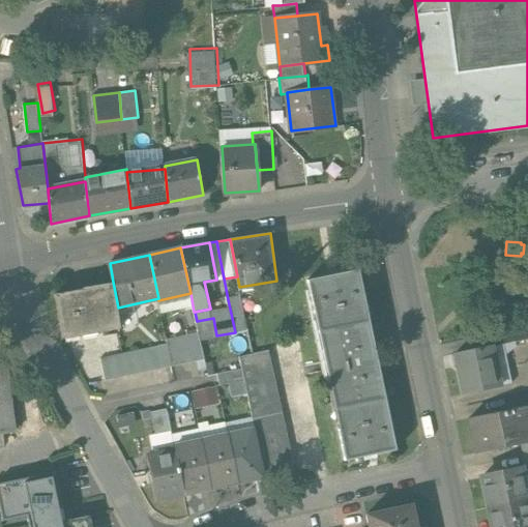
[(309,277),(319,330),(370,319),(359,267),(309,277)]
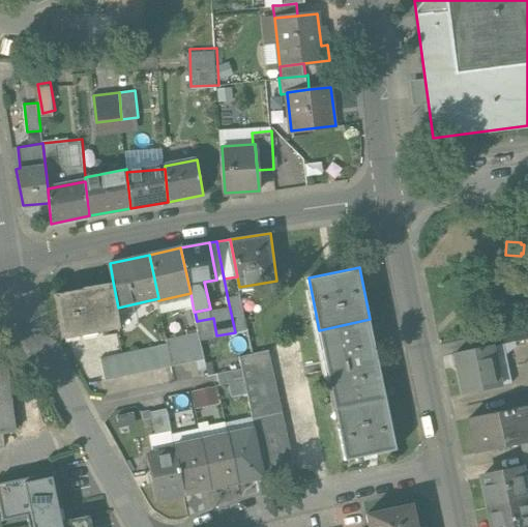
[(85,290),(56,296),(65,341),(121,327),(118,308),(113,282),(84,288),(85,290)]
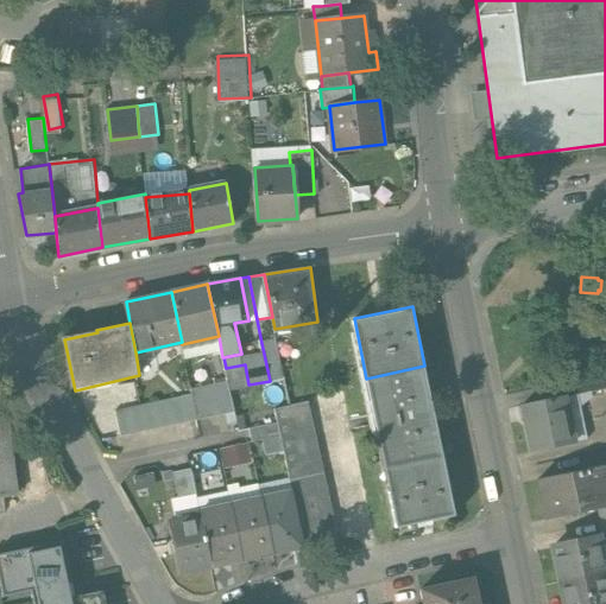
[(277,341),(262,343),(270,381),(285,379),(277,341)]
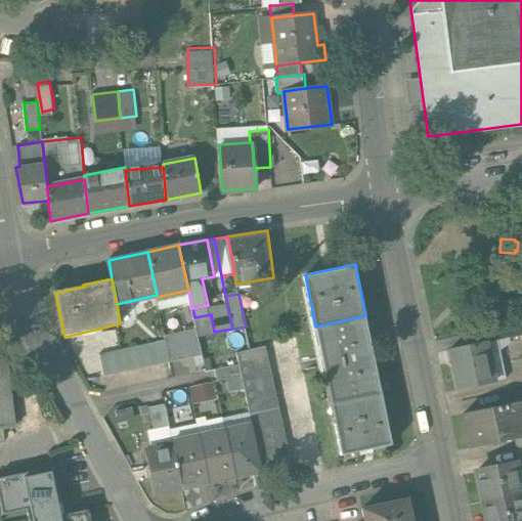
[(211,314),(194,317),(198,329),(199,332),(207,331),(209,339),(215,337),(211,314)]
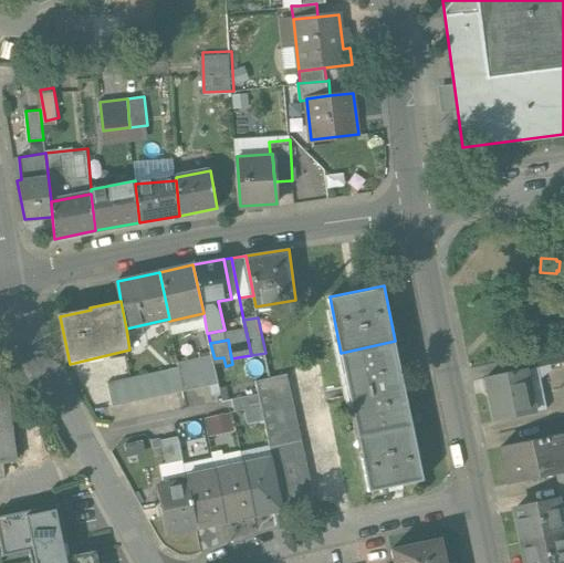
[(341,353),(358,436),(411,424),(395,341),(341,353)]
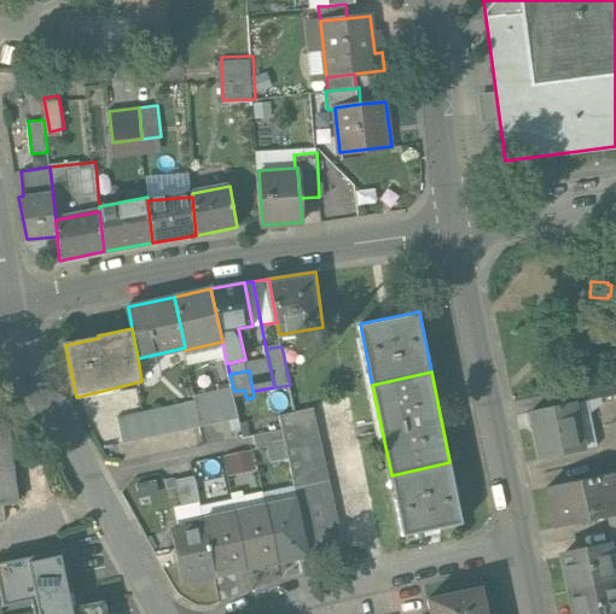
[(615,376),(555,391),(557,405),(588,398),(588,402),(615,396),(615,376)]
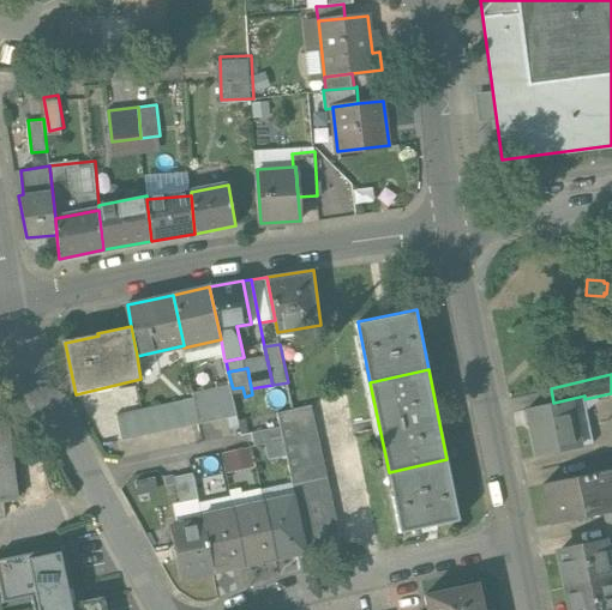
[(195,393),(196,394),(201,421),(238,412),(235,400),(233,388),(232,385),(195,393)]
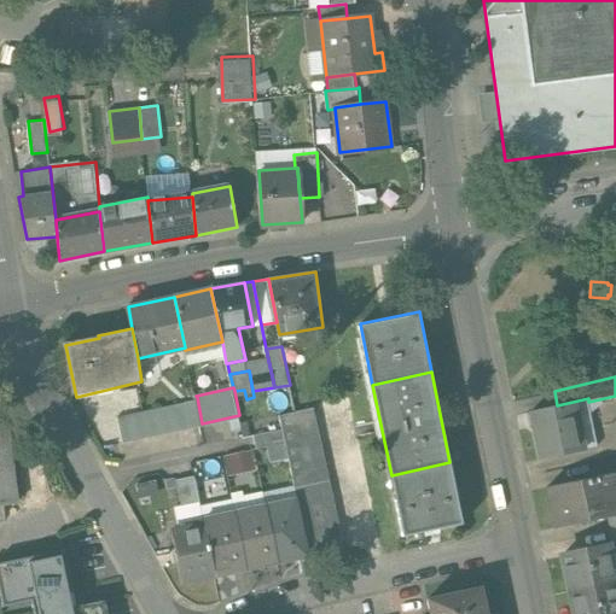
[(244,390),(234,391),(237,403),(247,399),(244,390)]
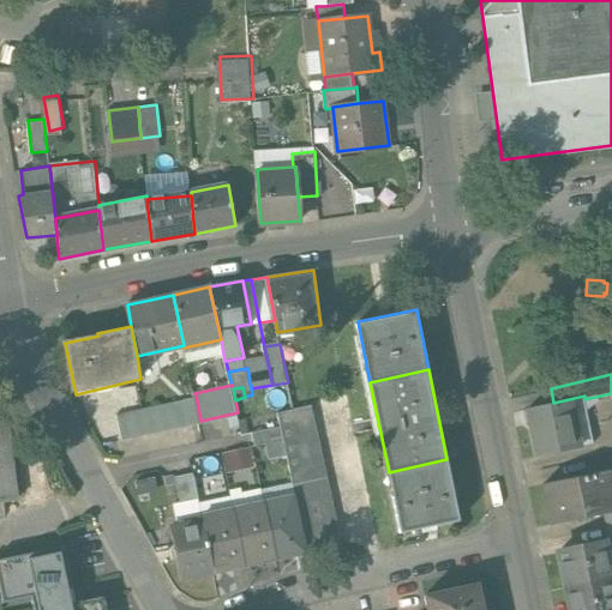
[(196,394),(118,411),(124,438),(201,421),(196,394)]
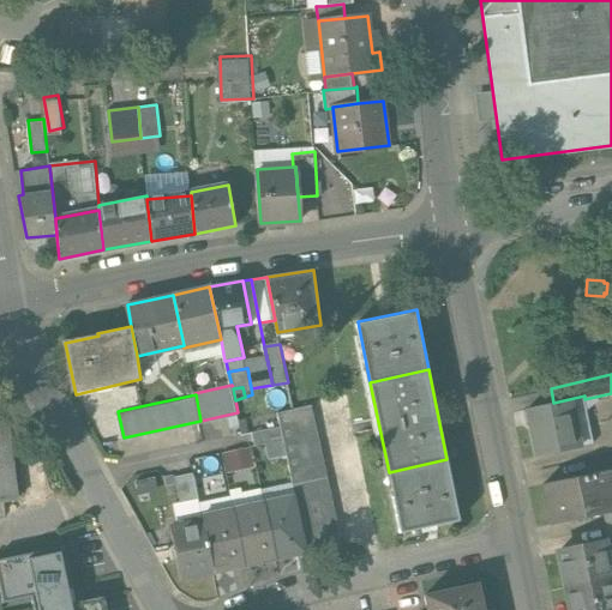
[(553,403),(528,408),(539,456),(594,444),(585,399),(585,396),(553,403)]
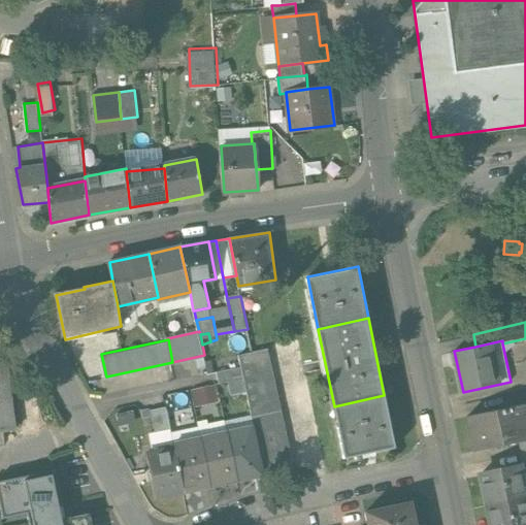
[(268,347),(239,353),(242,365),(244,379),(255,426),(265,474),(266,478),(295,471),(268,347)]
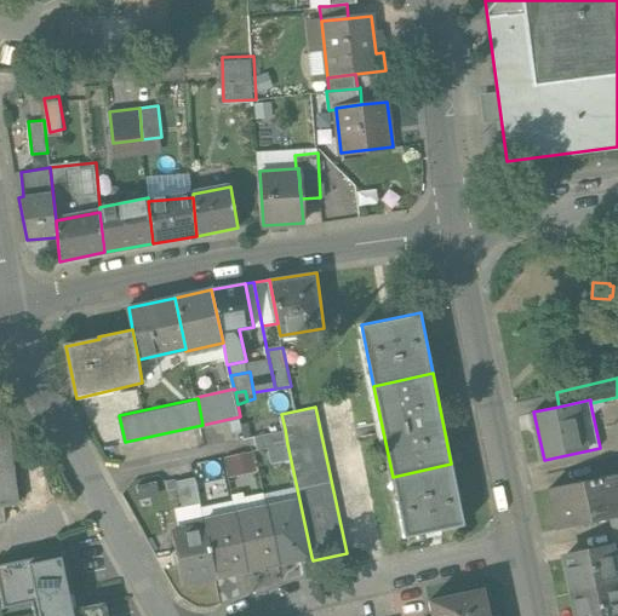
[(0,502),(15,499),(7,431),(0,432),(0,427),(0,502)]
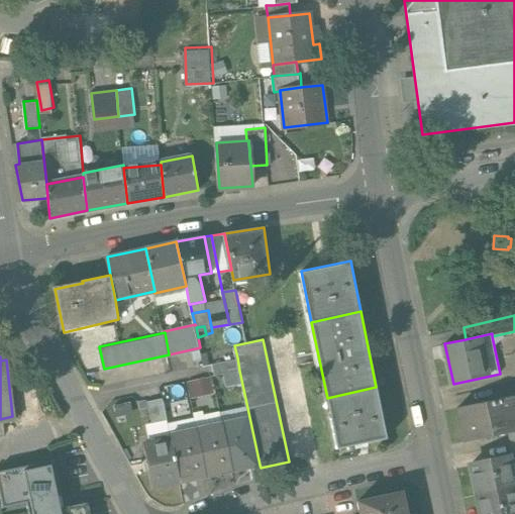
[(216,375),(239,371),(237,357),(213,363),(216,375)]
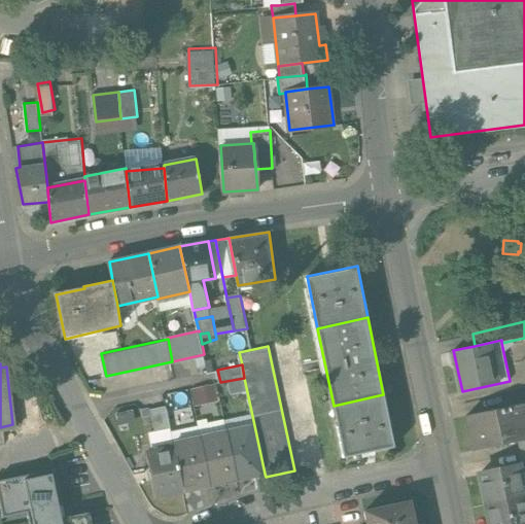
[(216,384),(194,389),(198,407),(219,402),(216,384)]
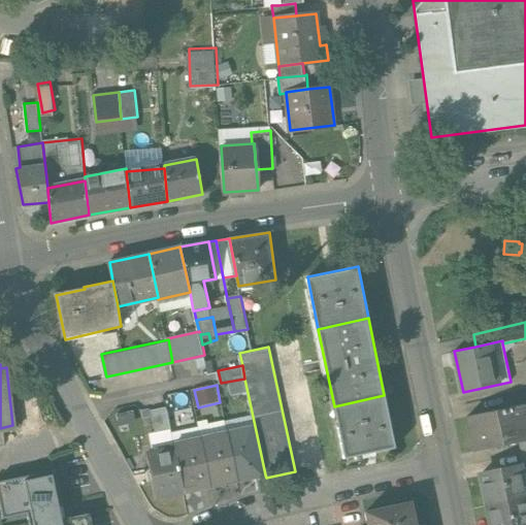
[(394,446),(384,395),(334,406),(344,457),(394,446)]
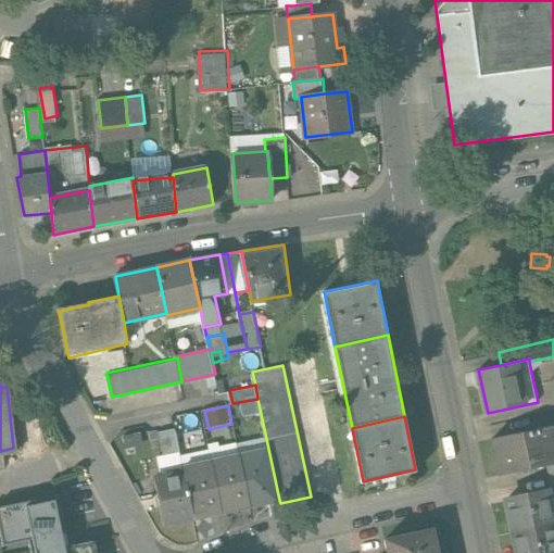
[(553,437),(551,426),(493,438),(501,475),(548,465),(553,464),(553,437)]
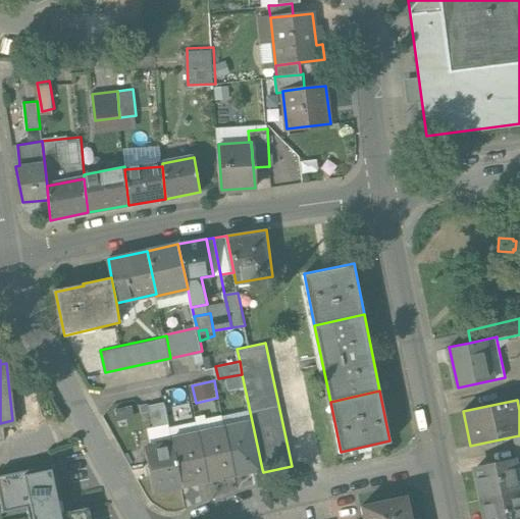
[(165,402),(150,405),(155,426),(169,423),(165,402)]
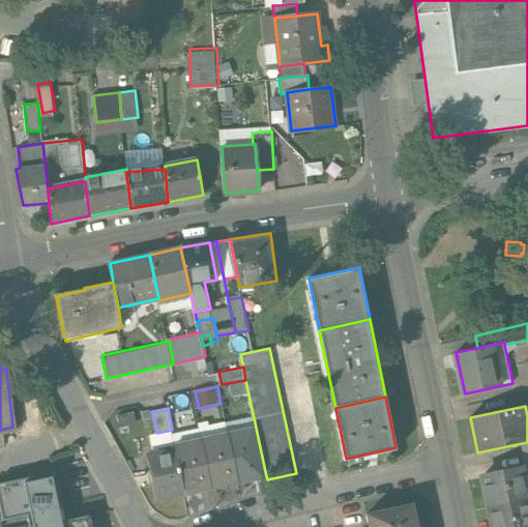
[(137,414),(119,417),(121,430),(139,427),(137,414)]
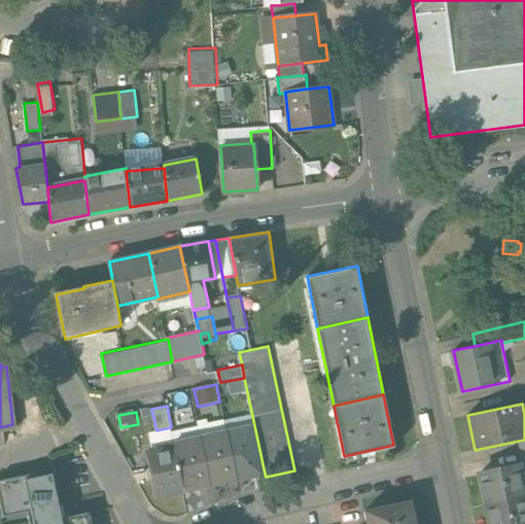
[(228,431),(238,480),(265,474),(254,425),(228,431)]
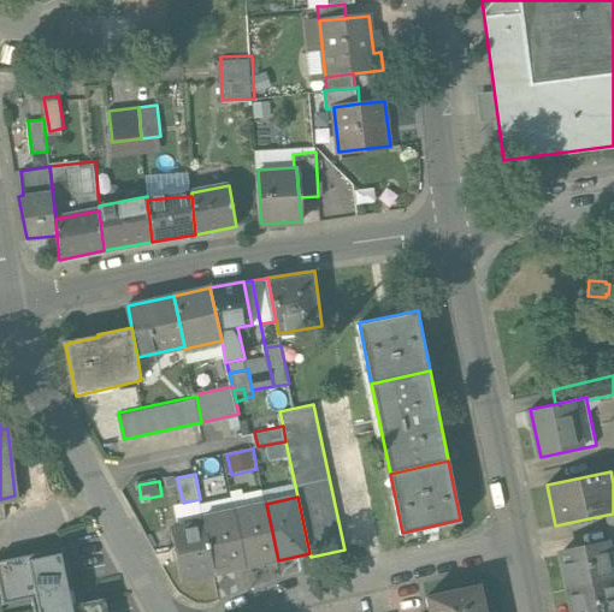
[(278,560),(266,504),(235,510),(247,566),(278,560)]
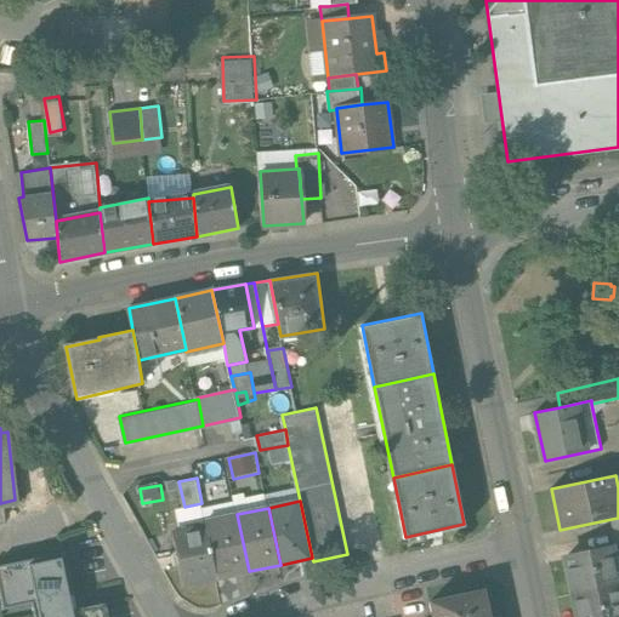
[(249,571),(237,514),(205,521),(206,526),(217,578),(249,571)]
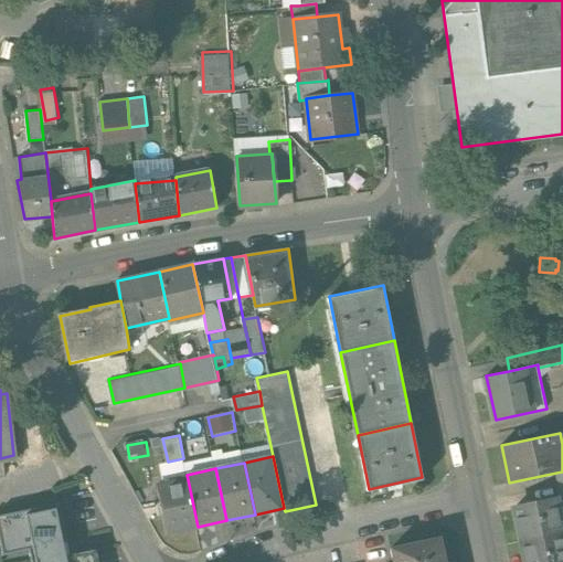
[(198,527),(188,479),(159,486),(169,532),(198,527)]
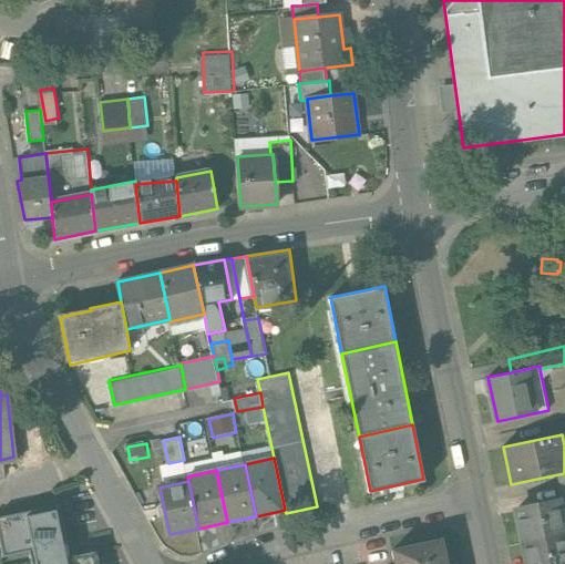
[(516,509),(523,541),(564,533),(564,527),(558,500),(516,509)]
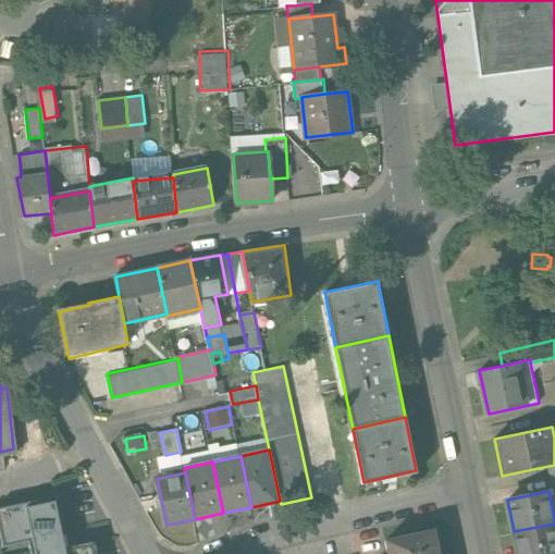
[(98,553),(96,541),(70,546),(59,495),(0,507),(0,531),(3,546),(29,541),(32,553),(98,553)]
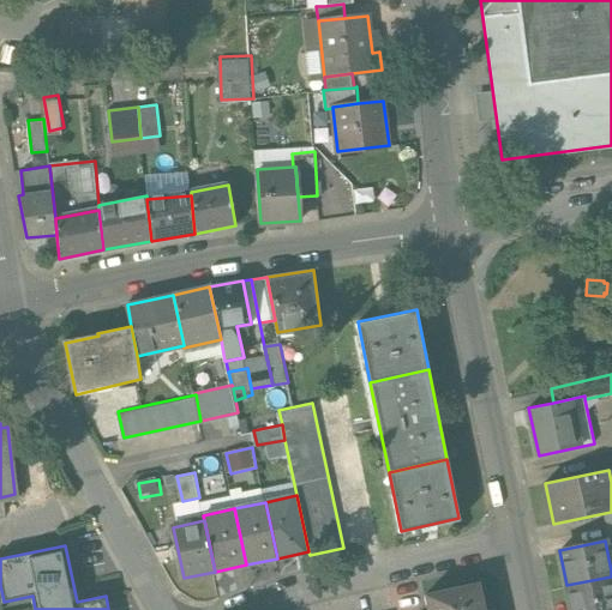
[(611,577),(567,585),(571,609),(611,609),(611,577)]
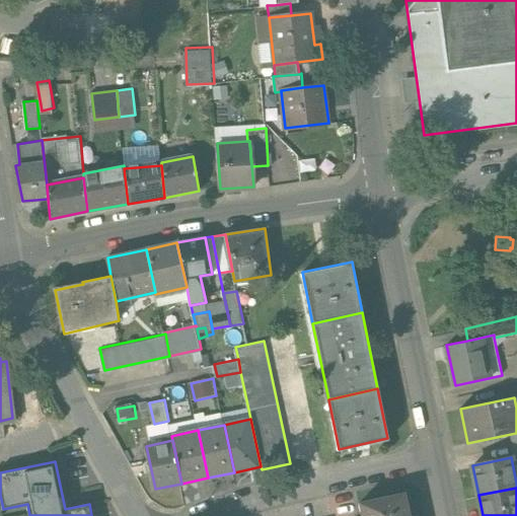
[(409,515),(404,494),(361,503),(363,515),(409,515)]
